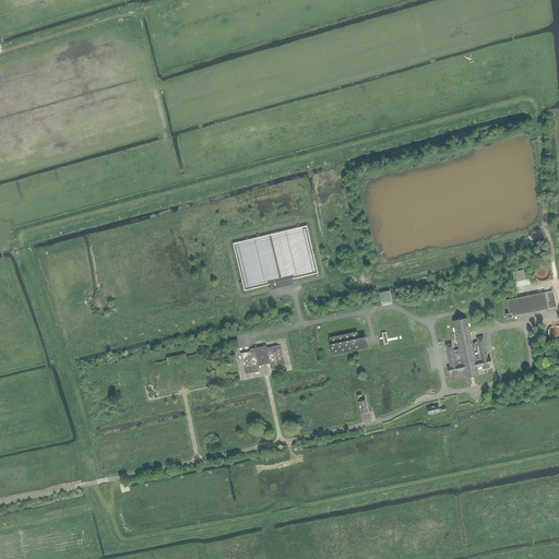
[(270,285),(271,290),(294,285),(292,280),(318,274),(307,226),(233,244),(244,290),(270,285)]
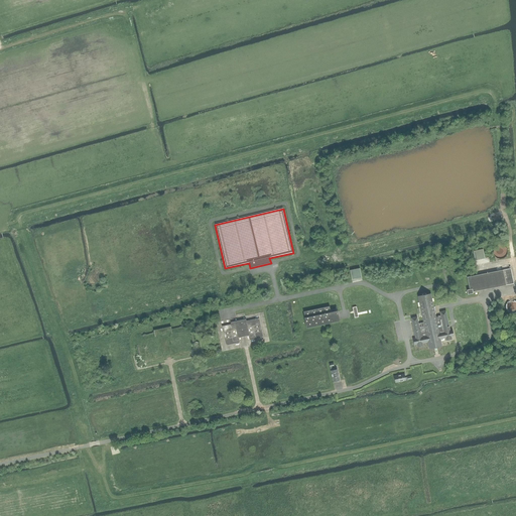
[(473,251),(475,260),(485,258),(483,249),(473,251)]
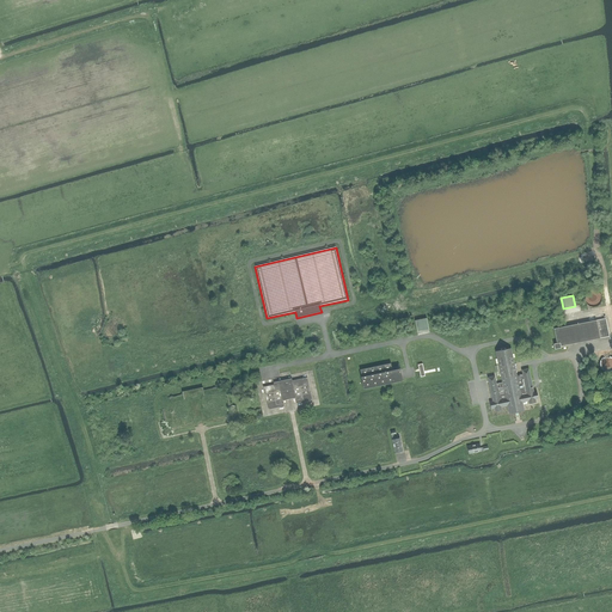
[(427,318),(415,320),(417,331),(429,329),(427,318)]
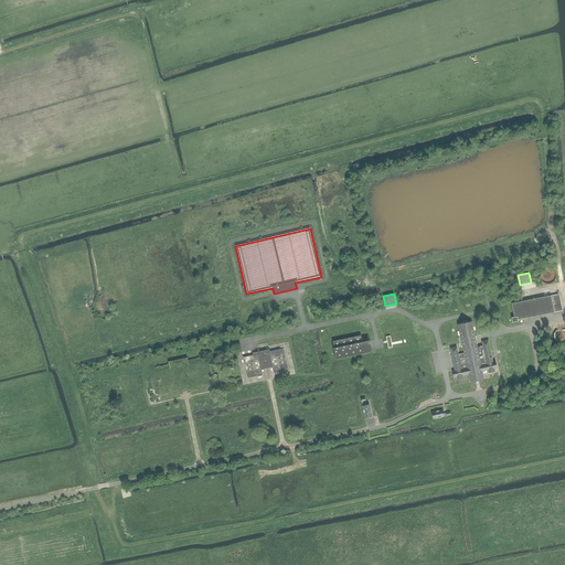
[(558,295),(511,305),(514,318),(511,318),(512,322),(518,321),(518,320),(563,311),(558,295)]
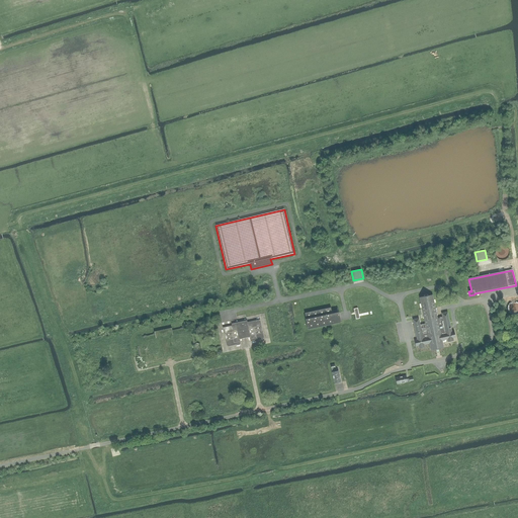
[(419,318),(413,320),(417,340),(415,340),(416,346),(418,346),(419,348),(425,347),(424,344),(429,343),(431,350),(436,349),(436,352),(439,351),(438,349),(444,348),(443,343),(453,341),(453,338),(455,338),(454,332),(452,332),(447,312),(441,314),(442,317),(437,318),(432,294),(420,297),(425,324),(420,325),(419,318)]
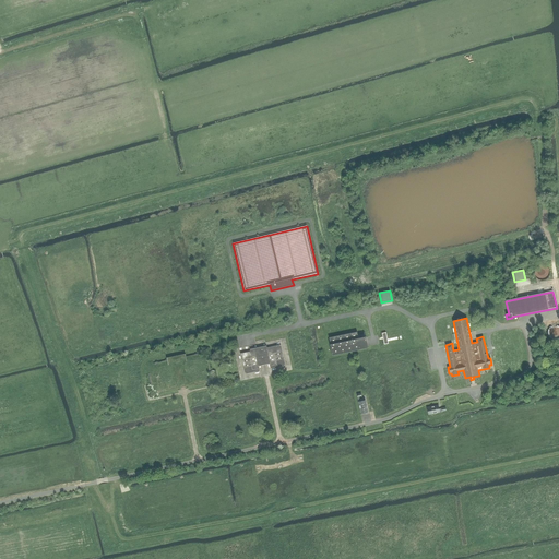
[(357,333),(329,339),(332,356),(368,347),(366,337),(358,339),(357,333)]
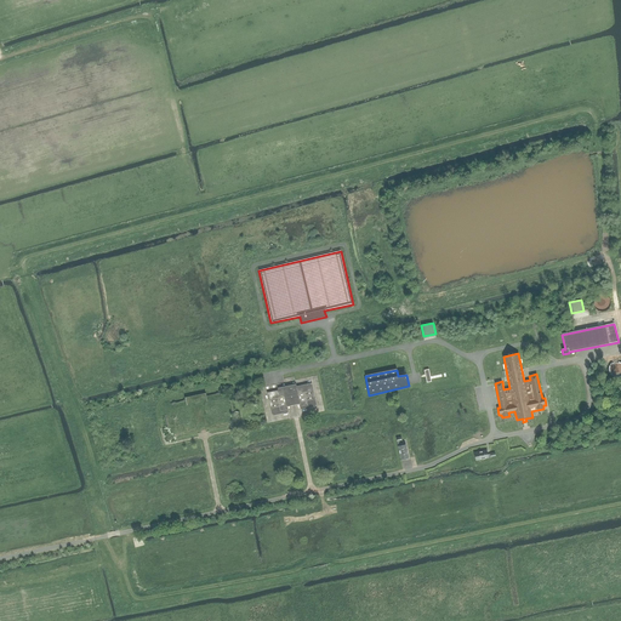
[(281,387),(283,389),(267,393),(272,416),(288,412),(286,406),(300,404),(301,410),(317,406),(312,383),(296,387),(296,385),(281,387)]
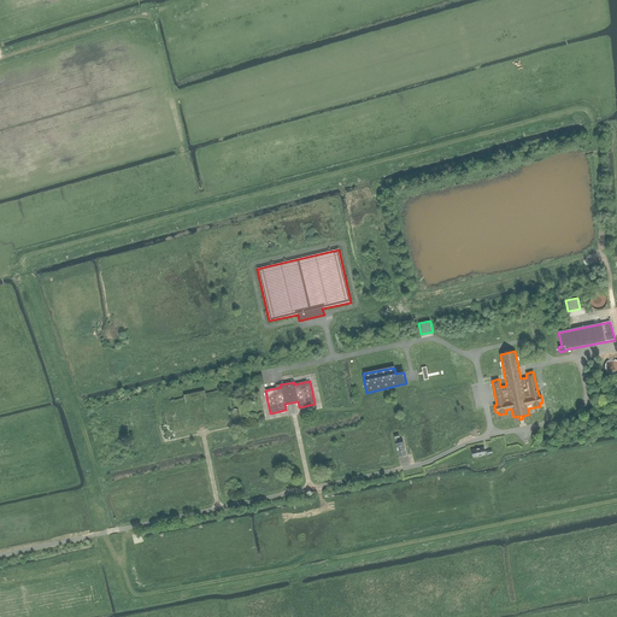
[(399,435),(394,436),(399,457),(406,456),(403,441),(399,442),(398,439),(399,438),(399,435)]
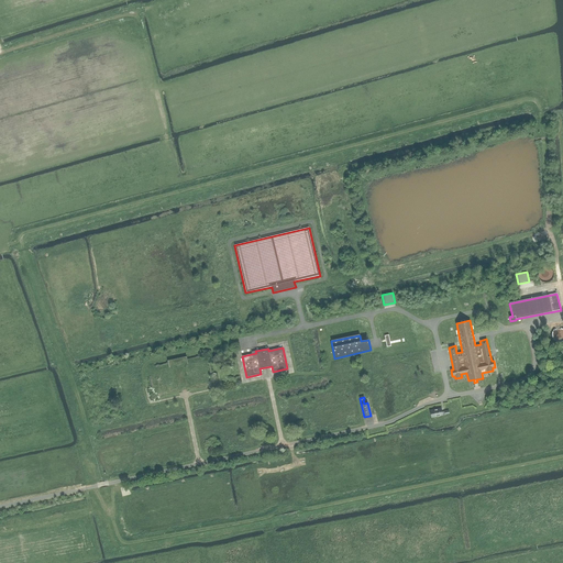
[(431,418),(450,415),(449,411),(442,412),(442,408),(430,410),(431,418)]
